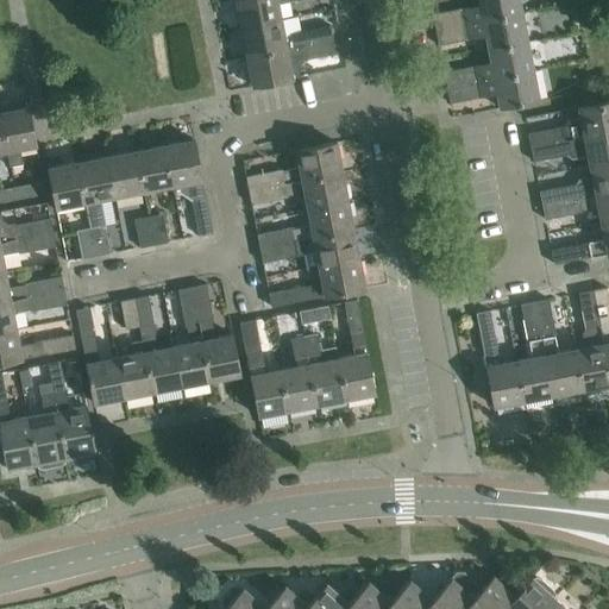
[(236,0),(242,27),(282,20),(280,5),(297,1),(305,0),(236,0)]
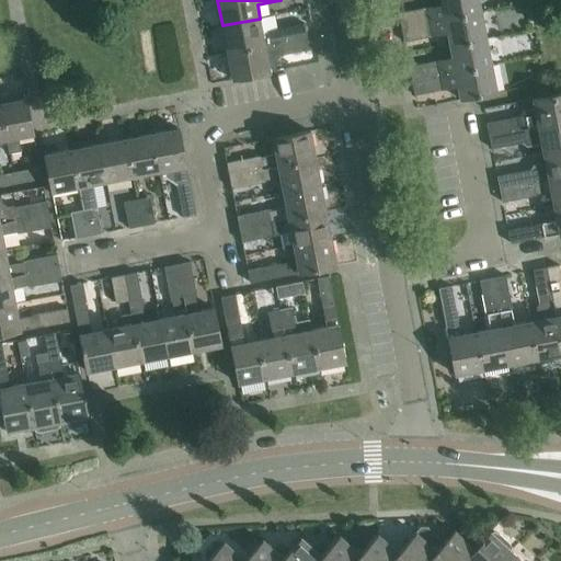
[(442,0),(443,4),(399,13),(402,27),(481,12),(479,0),(442,0)]
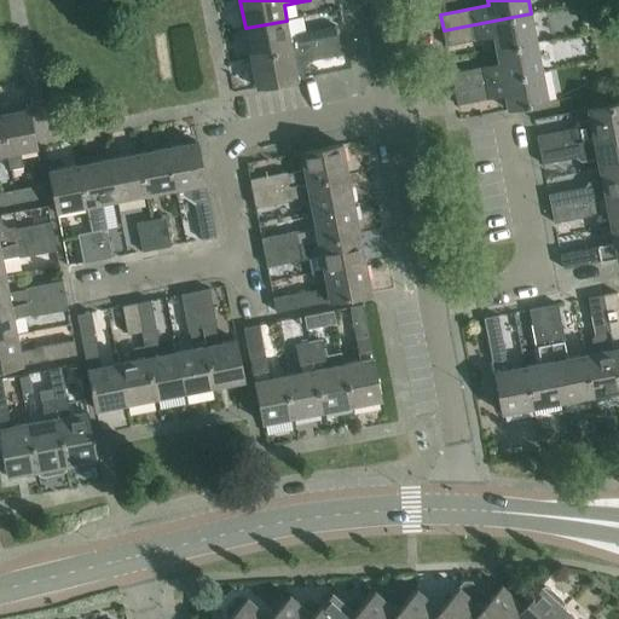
[(531,13),(444,30),(446,47),(495,38),(498,51),(537,44),(531,13)]
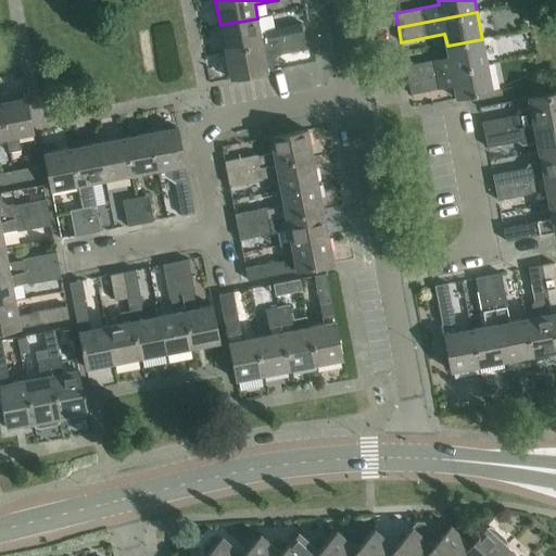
[(257,19),(220,25),(226,52),(305,37),(303,25),(303,24),(277,28),(261,32),(257,19)]
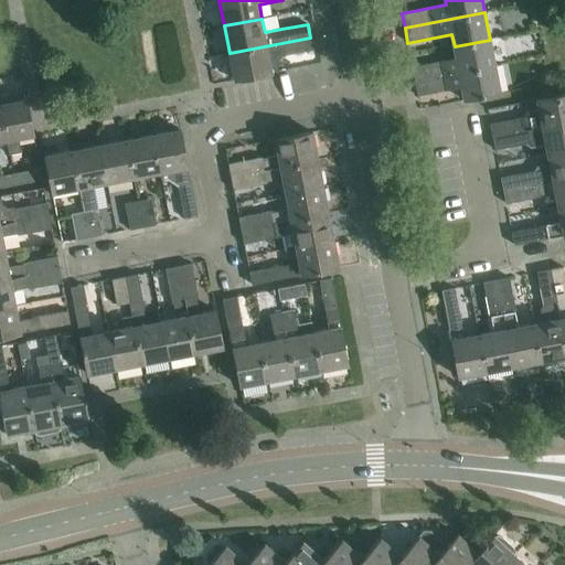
[(310,38),(230,53),(235,81),(273,73),(278,72),(277,63),(283,55),(312,49),(310,38)]
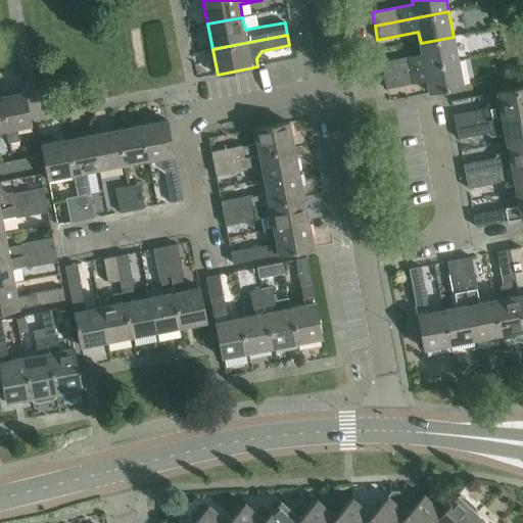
[(423,54),(382,62),(384,76),(459,61),(454,37),(421,43),(423,54)]
